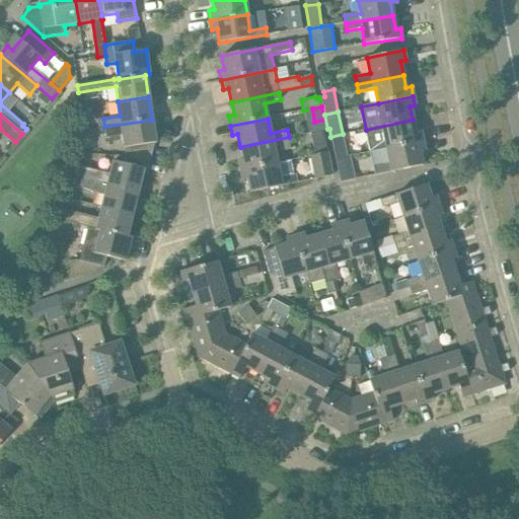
[(152,120),(104,127),(106,138),(123,136),(125,155),(151,156),(154,144),(156,144),(152,120)]
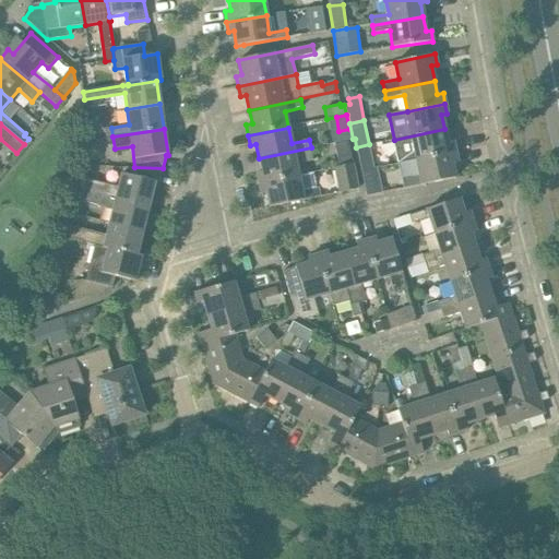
[(444,129),(394,140),(399,163),(416,159),(455,152),(453,142),(448,143),(444,129)]
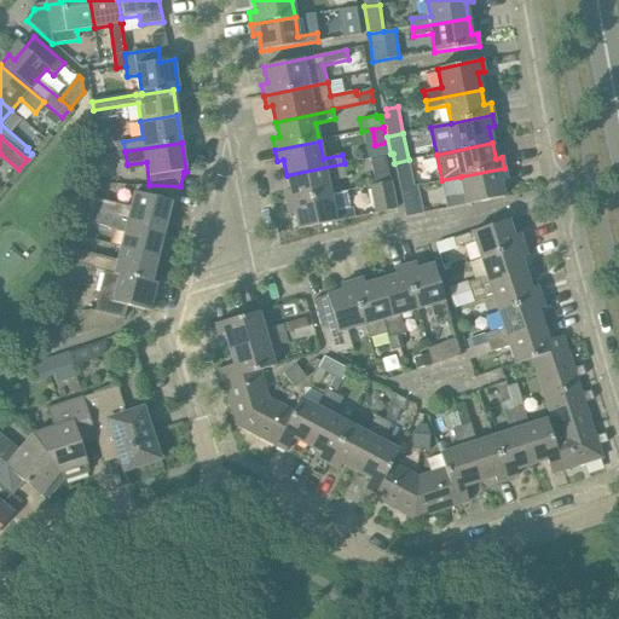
[(370,158),(375,185),(391,181),(385,155),(370,158)]
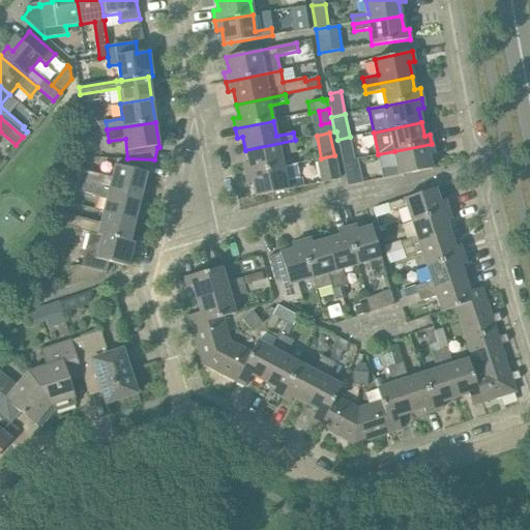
[(350,137),(337,140),(343,162),(356,159),(354,159),(350,137)]
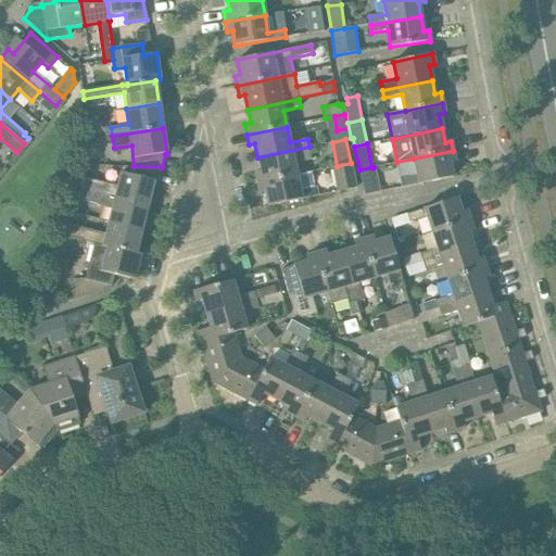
[(255,173),(257,182),(297,175),(293,159),(299,158),(300,162),(312,160),(310,147),(257,158),(261,172),(255,173)]
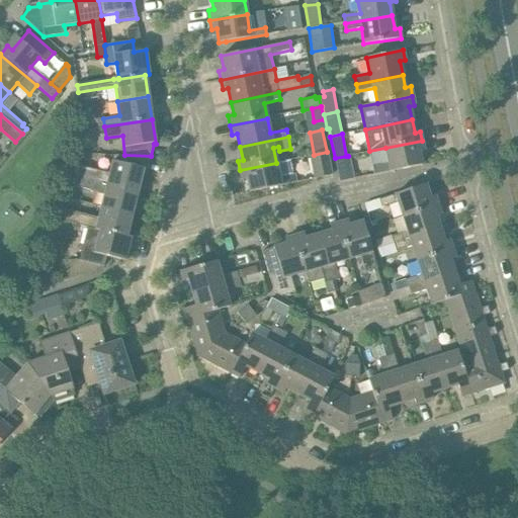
[(424,150),(422,141),(385,148),(389,163),(372,166),(374,175),(422,165),(419,151),(424,150)]
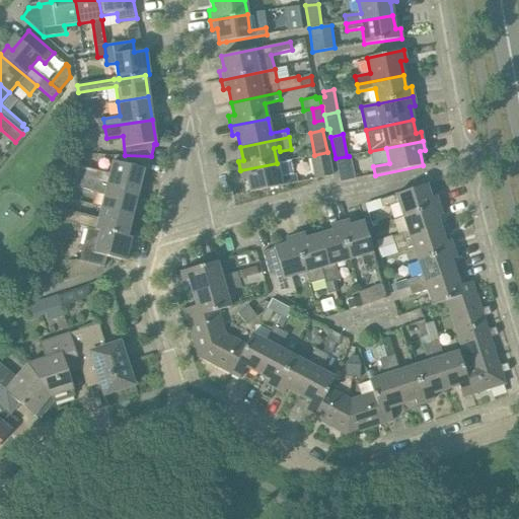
[(327,152),(314,155),(310,156),(315,179),(331,175),(327,152)]
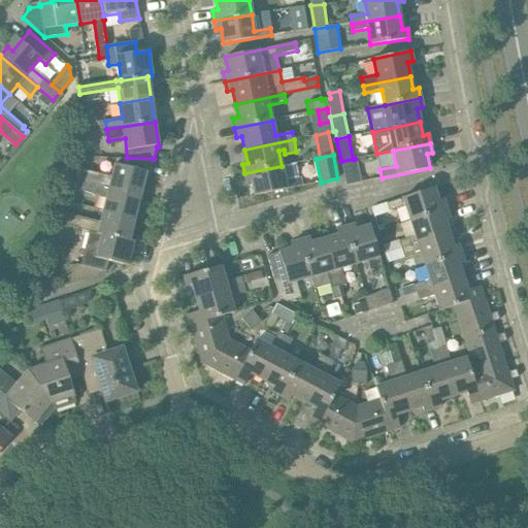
[(77,180),(140,195),(145,173),(150,174),(154,159),(127,158),(129,169),(114,166),(111,176),(75,167),(72,178),(77,180)]
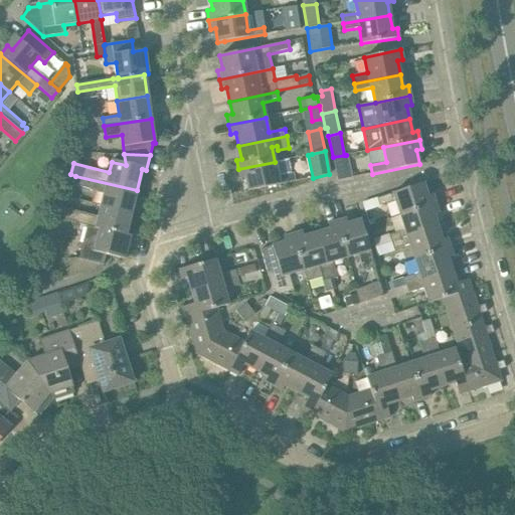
[(346,155),(333,157),(338,181),(351,178),(346,155)]
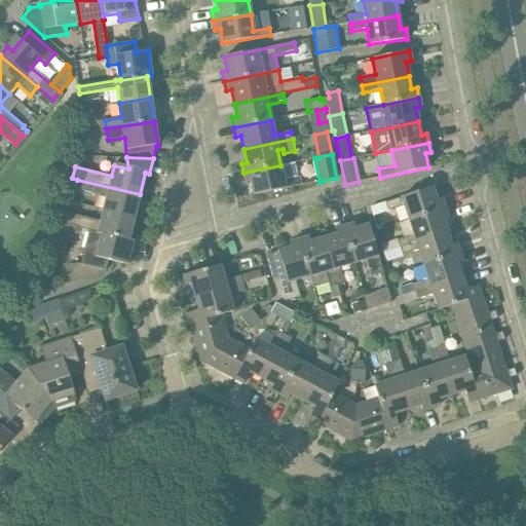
[(284,180),(280,165),(243,173),(245,183),(251,182),(253,195),(302,185),(300,177),(284,180)]
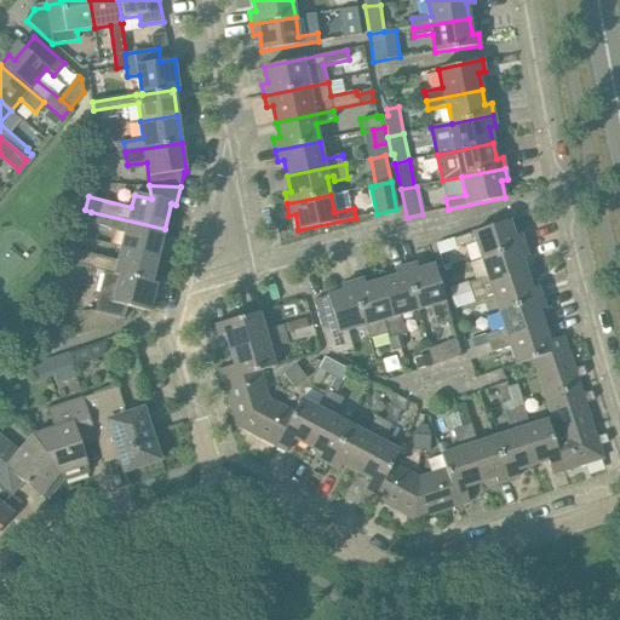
[(121,247),(137,251),(158,256),(165,229),(91,212),(87,223),(125,233),(121,247)]
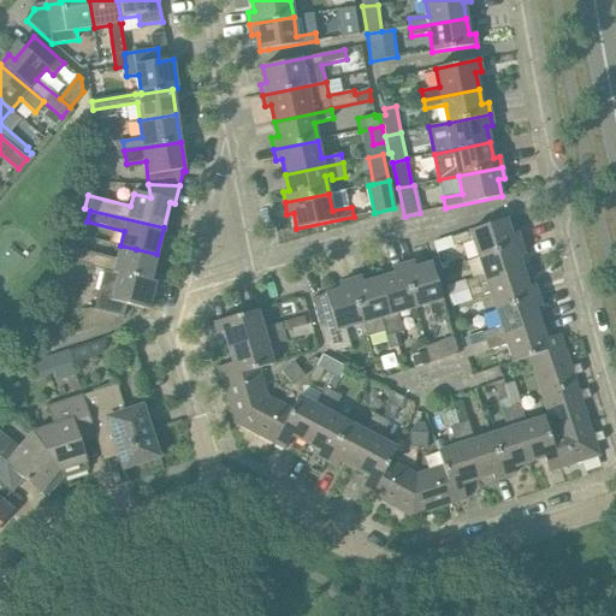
[(479,258),(521,244),(517,234),(511,235),(507,219),(451,237),(455,247),(473,241),(479,258)]
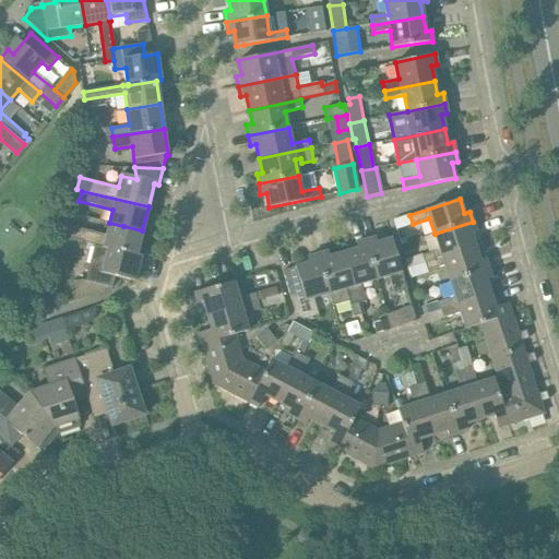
[(473,222),(435,234),(439,249),(423,254),(425,263),(475,247),(471,233),(476,232),(473,222)]
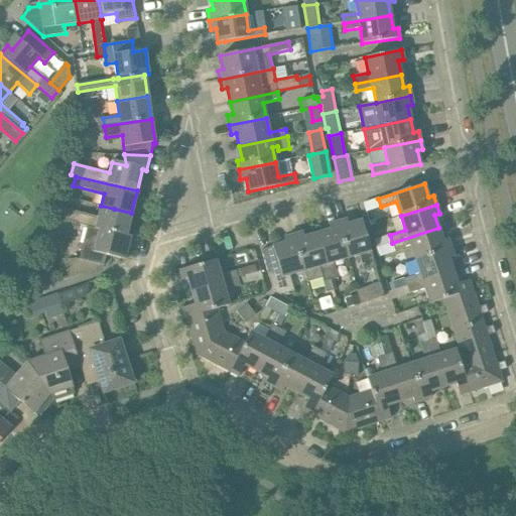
[(88,226),(126,235),(131,213),(114,209),(101,206),(98,217),(61,208),(59,219),(88,226)]
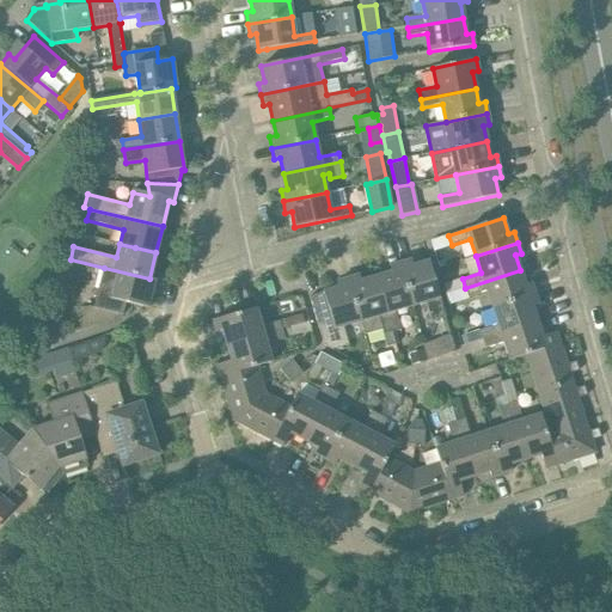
[(401,263),(407,283),(412,306),(424,303),(430,322),(446,317),(428,262),(412,267),(411,261),(401,263)]
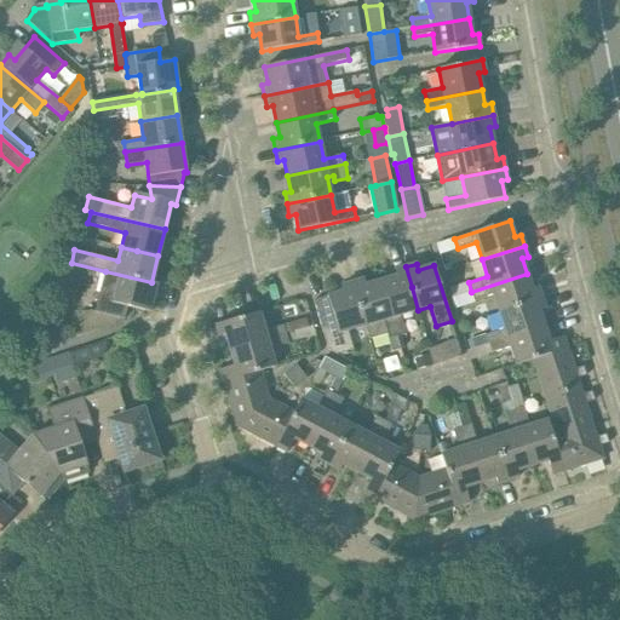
[(396,276),(382,281),(397,337),(407,334),(401,315),(418,310),(412,287),(406,267),(394,270),(396,276)]
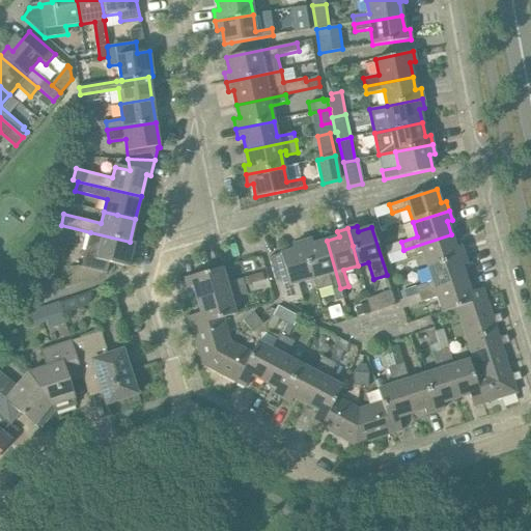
[(130,242),(90,232),(82,268),(77,266),(66,269),(72,283),(105,273),(106,274),(109,262),(128,268),(134,243),(130,242)]
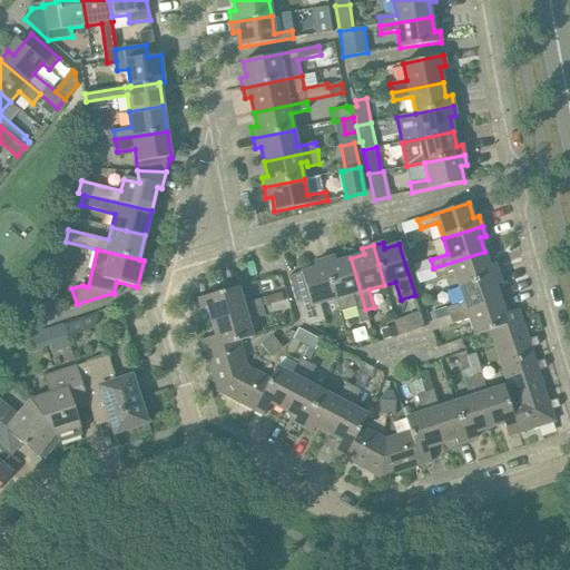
[(453,271),(459,287),(498,274),(494,264),(489,266),(484,252),(433,268),(436,276),(453,271)]
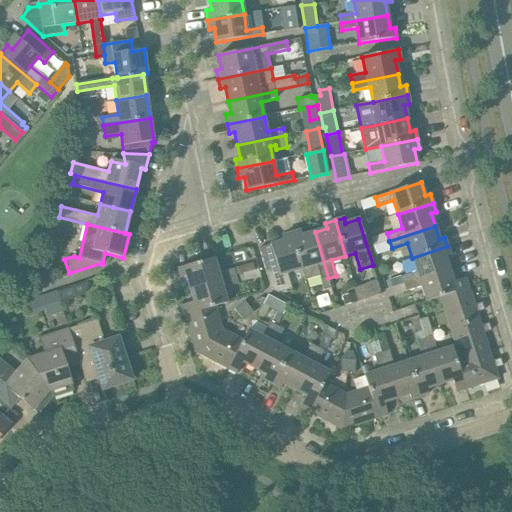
[(331,288),(328,278),(315,232),(301,236),(300,230),(291,233),(294,242),(302,268),(305,280),(320,276),(324,290),(331,288)]
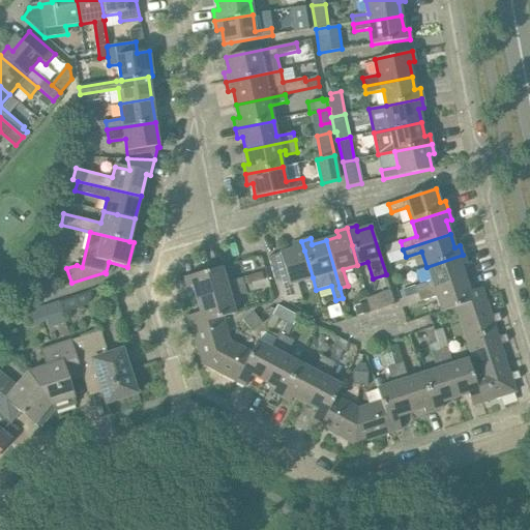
[(304,251),(301,241),(292,244),(293,248),(268,257),(282,298),(288,303),(302,299),(297,283),(313,277),(304,251)]
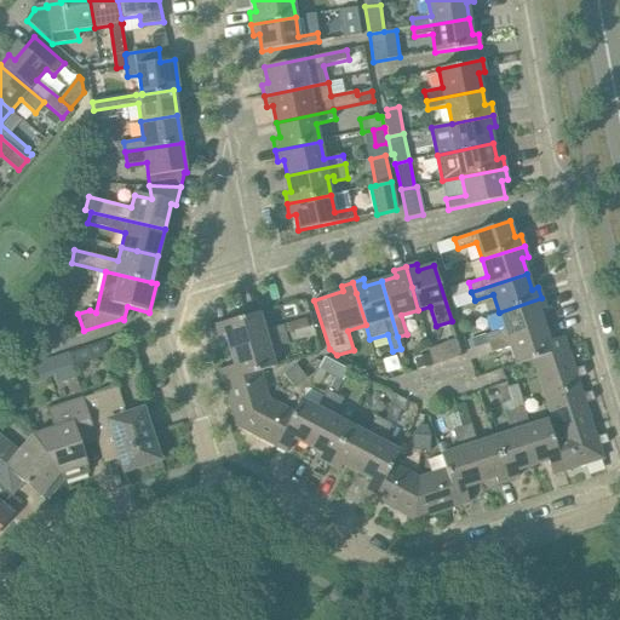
[(541,298),(499,313),(505,328),(486,336),(489,345),(544,327),(539,311),(545,309),(541,298)]
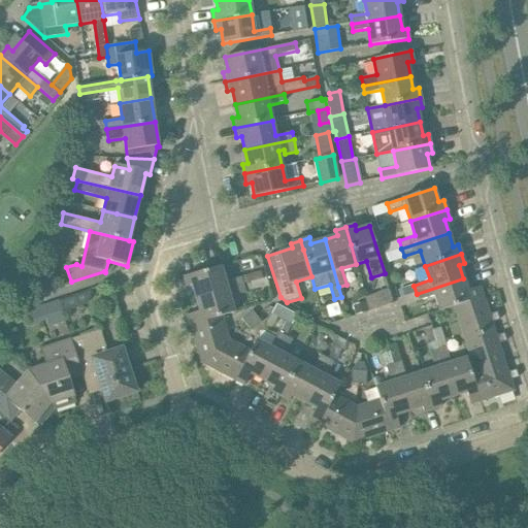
[(192,285),(196,298),(243,285),(241,276),(225,282),(221,266),(184,276),(187,287),(192,285)]
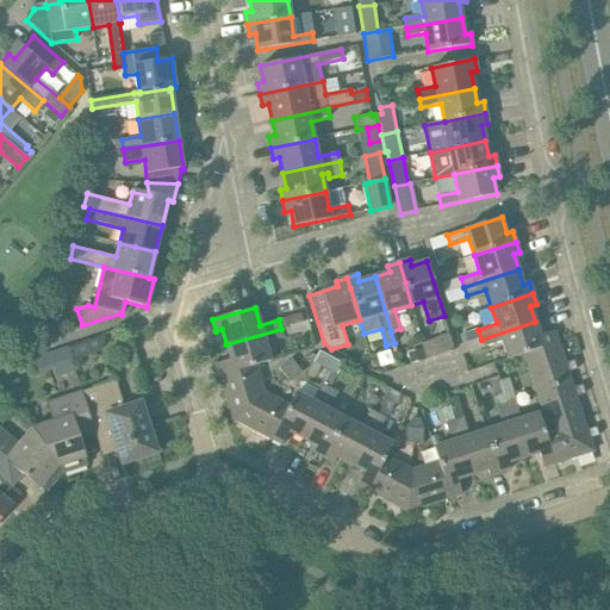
[(300,313),(287,317),(290,325),(303,322),(300,313)]
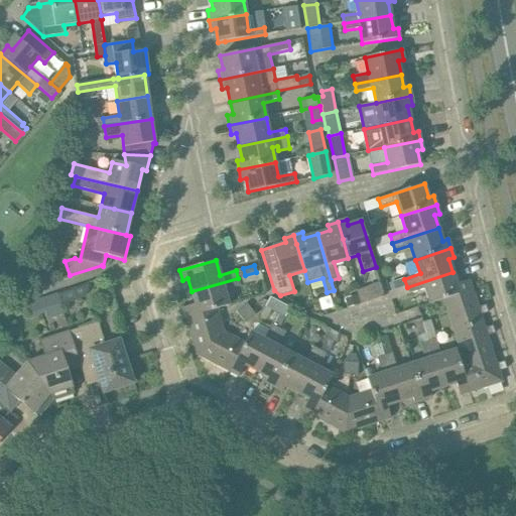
[(453,272),(407,287),(409,294),(425,289),(430,303),(443,299),(472,289),(469,280),(457,284),(453,272)]
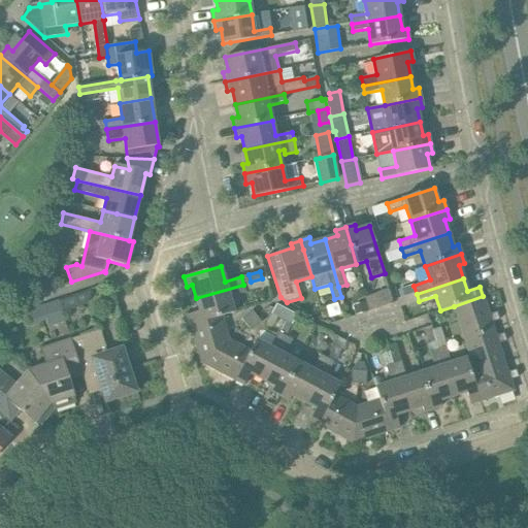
[(190,325),(221,316),(234,312),(230,297),(245,293),(243,285),(196,298),(199,311),(187,315),(190,325)]
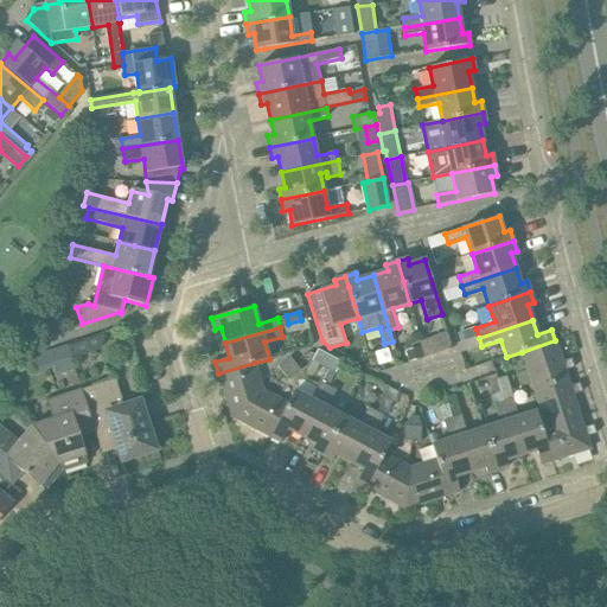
[(452,349),(447,332),(420,342),(422,346),(425,357),(443,352),(452,349)]
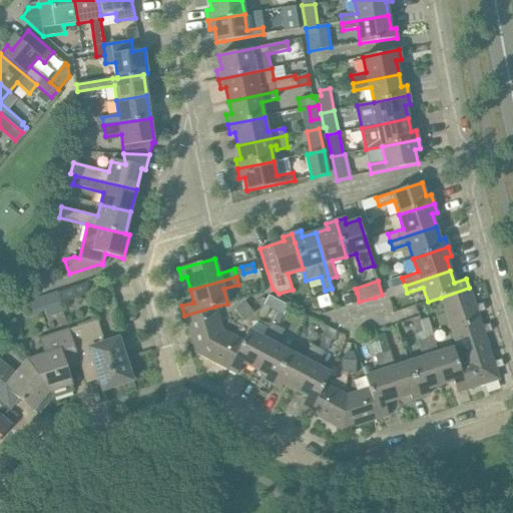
[(73,287),(56,292),(60,304),(76,298),(73,287)]
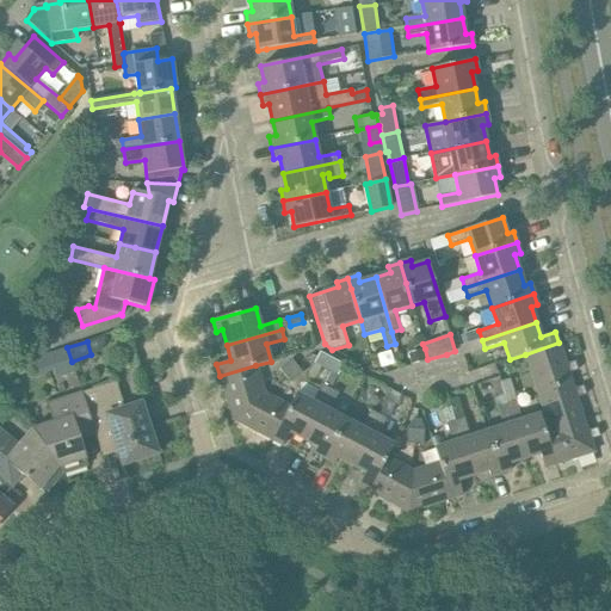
[(559,343),(525,355),(537,392),(571,381),(568,372),(578,370),(575,362),(566,364),(559,343)]
